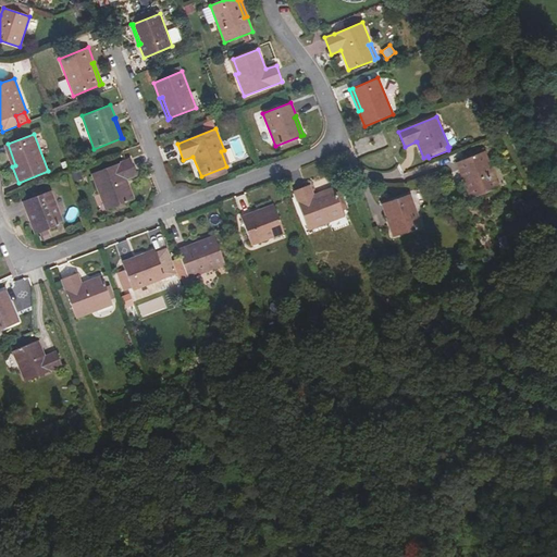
[(15,165),(8,144),(4,145),(12,166),(15,165)]
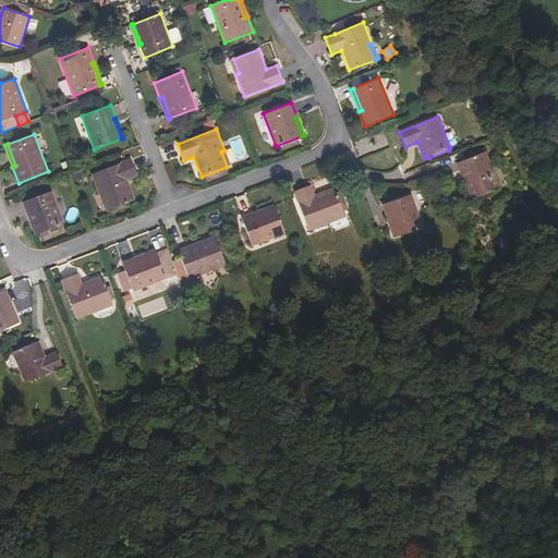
[(500,187),(486,152),(460,162),(469,183),(465,184),(472,199),(500,187)]
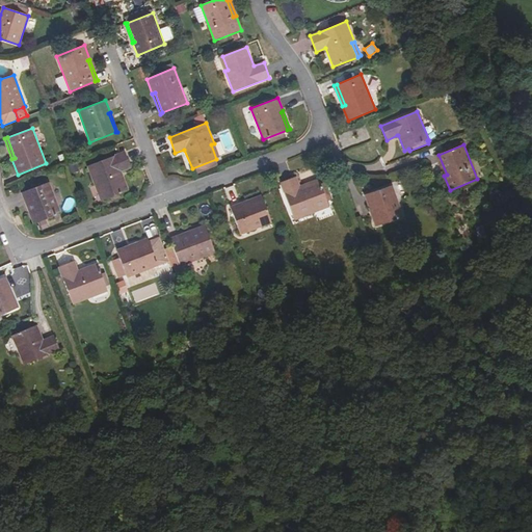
[(131,167),(125,152),(87,166),(96,187),(99,186),(104,201),(129,190),(122,171),(131,167)]
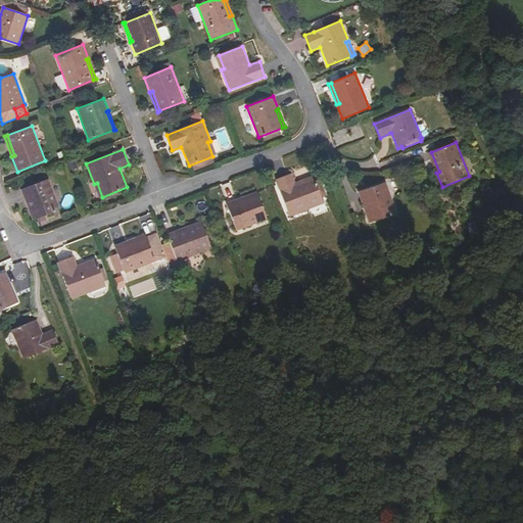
[(439,172),(431,152),(428,153),(436,173),(439,172)]
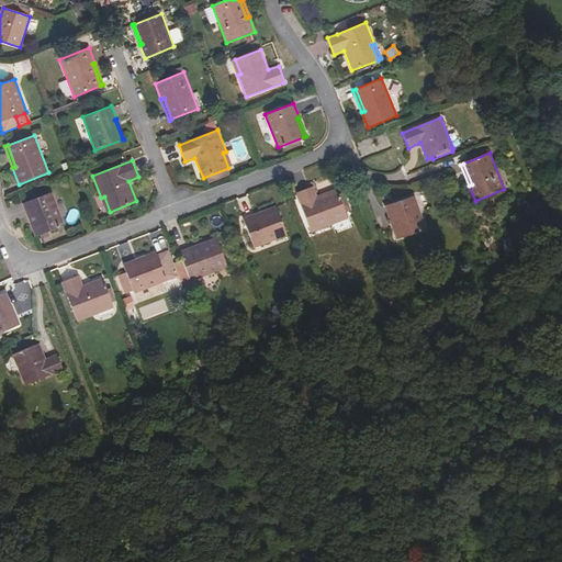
[(337,189),(317,198),(312,187),(295,193),(311,233),(333,224),(332,221),(347,215),(346,213),(351,211),(345,192),(338,194),(337,189)]
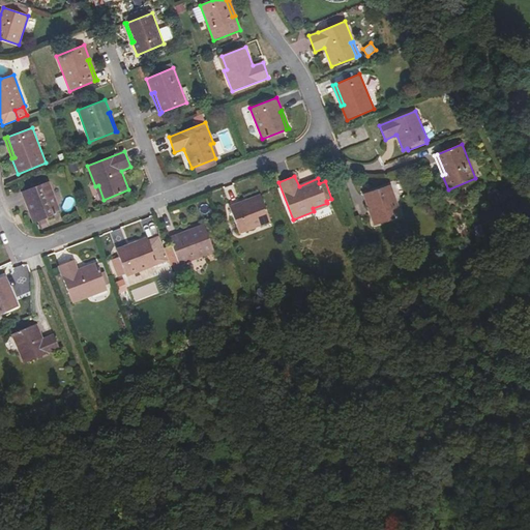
[(61,212),(49,181),(21,192),(26,204),(28,204),(35,223),(61,212)]
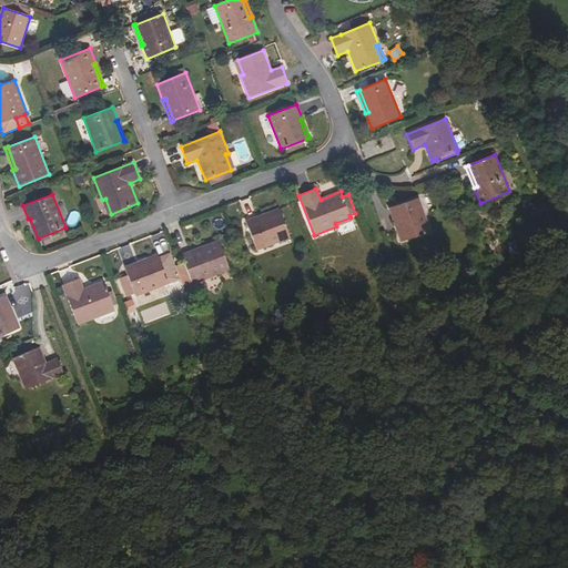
[(430,232),(418,198),(389,209),(394,222),(396,221),(403,242),(430,232)]
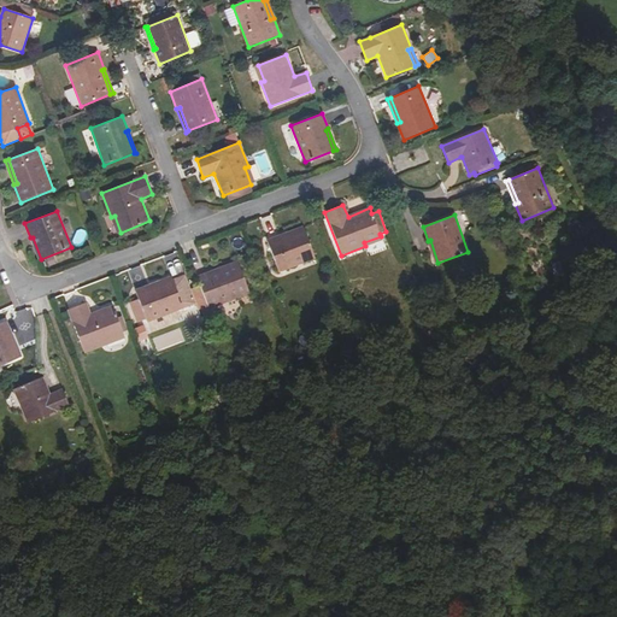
[(303,227),(281,235),(282,236),(304,228),(303,227)]
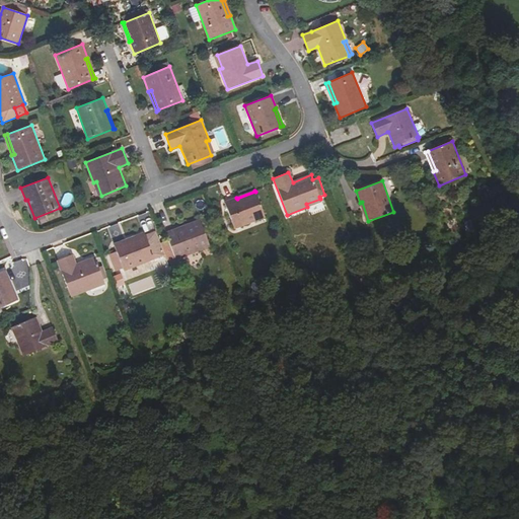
[(255,192),(237,199),(236,198),(224,202),(234,229),(266,217),(255,192)]
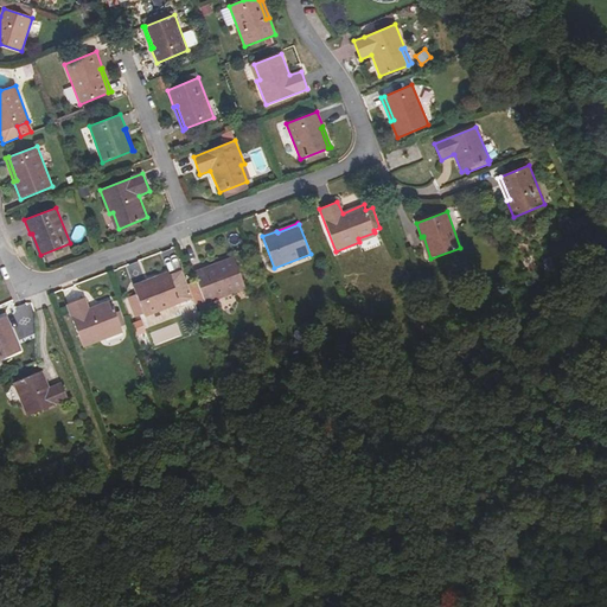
[(72,227),(72,241),(82,241),(82,227),(72,227)]
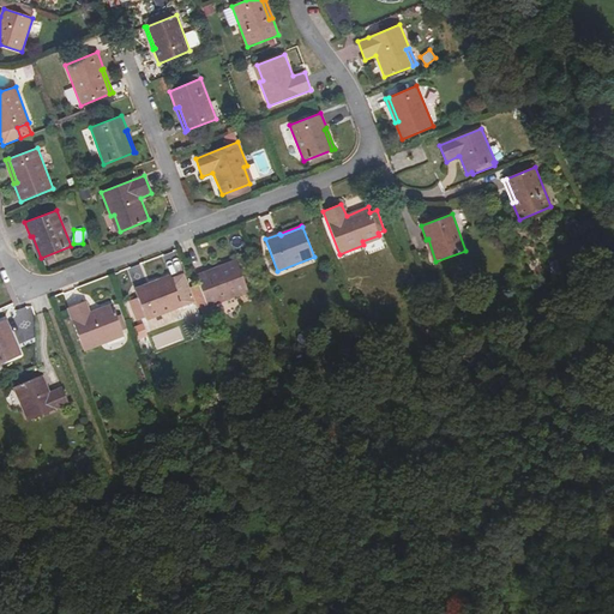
[(379,235),(362,241),(363,245),(380,239),(379,235)]
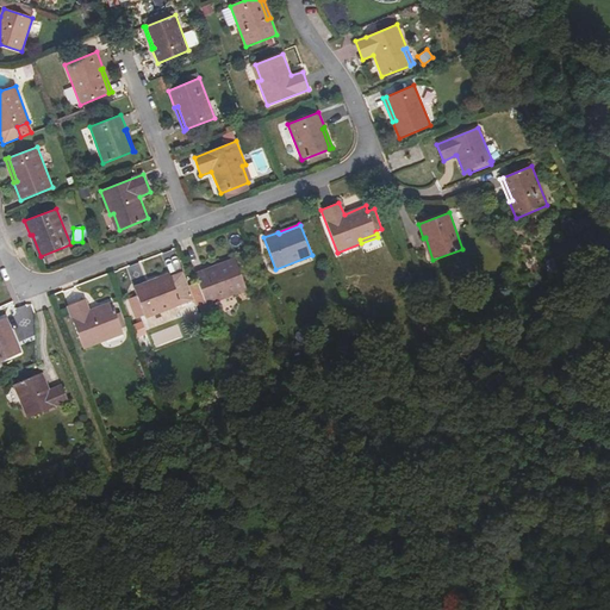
[(41,256),(32,235),(30,235),(38,257),(41,256)]
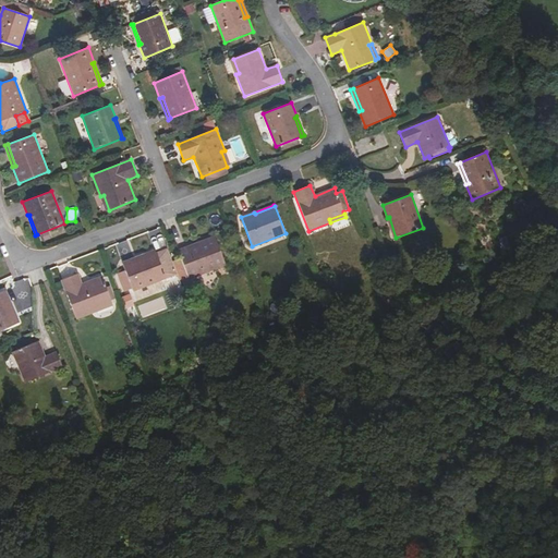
[(396,238),(389,217),(387,218),(395,238),(396,238)]
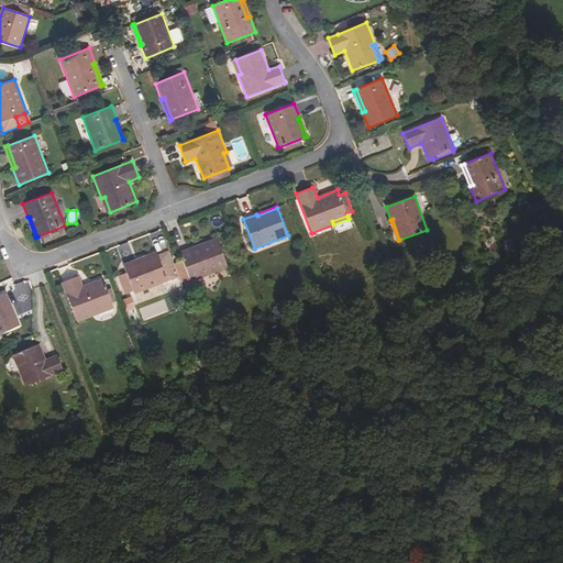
[(228,267),(217,239),(201,244),(202,247),(180,255),(183,261),(175,263),(183,283),(189,280),(190,282),(228,267)]
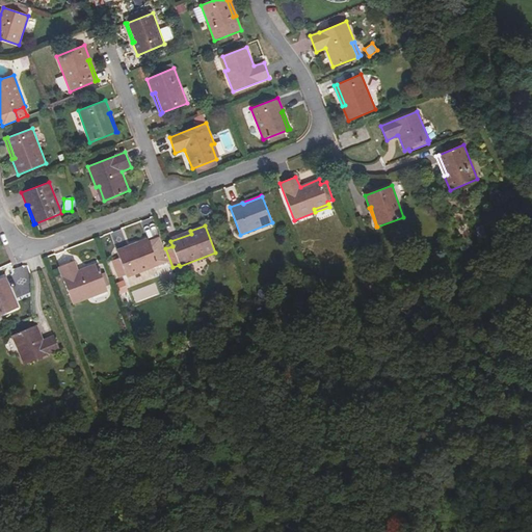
[(190,231),(169,239),(170,241),(191,234),(190,231)]
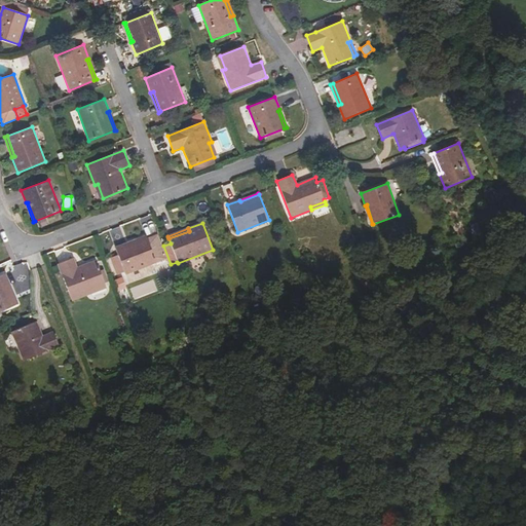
[(146,235),(127,242),(127,245),(146,237),(146,235)]
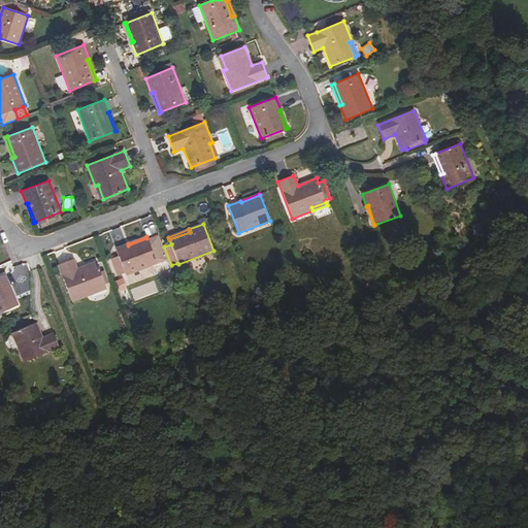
[(157,264),(146,238),(128,245),(128,243),(116,249),(119,256),(110,259),(117,276),(125,273),(126,275),(157,264)]
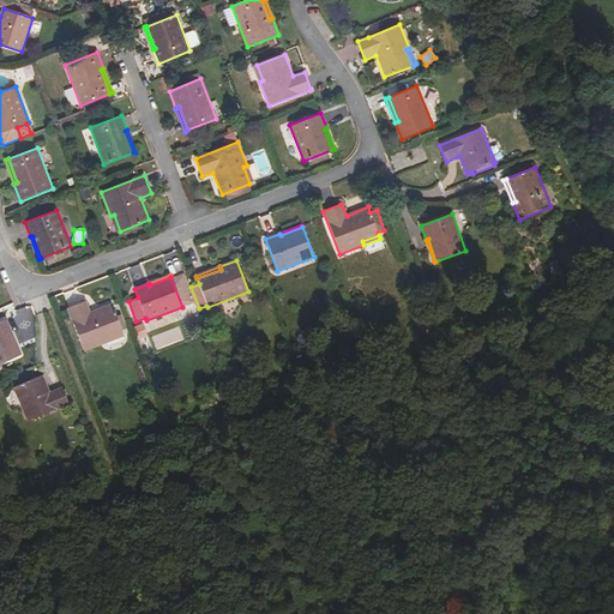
[(112,304),(90,312),(86,301),(67,308),(84,351),(108,342),(107,338),(124,332),(112,304)]
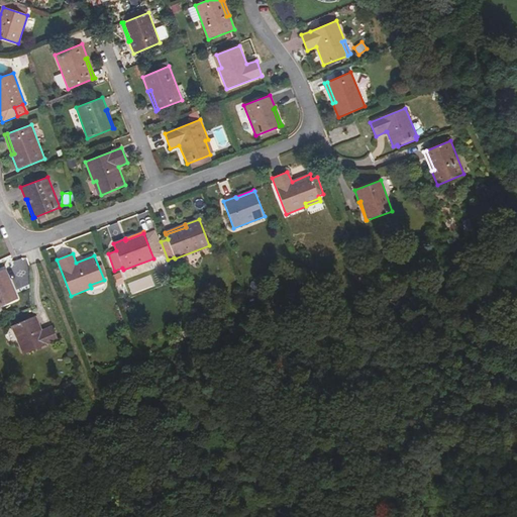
[(5,269),(0,271),(0,306),(16,300),(9,281),(10,281),(5,269)]
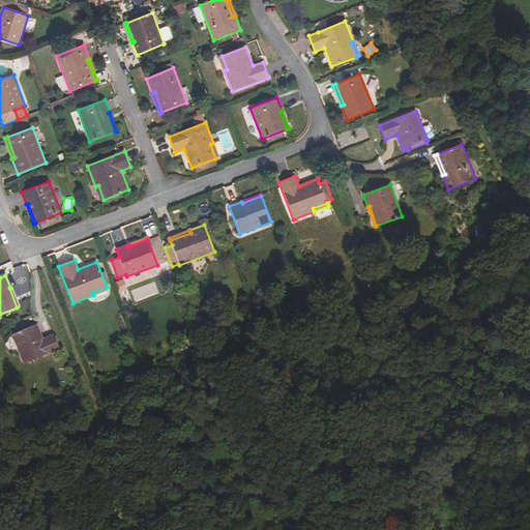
[(202,278),(205,292),(213,290),(211,276),(202,278)]
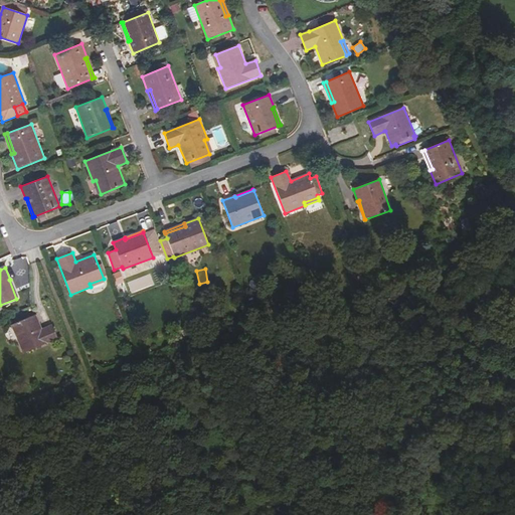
[(104,279),(90,284),(91,287),(105,282),(104,279)]
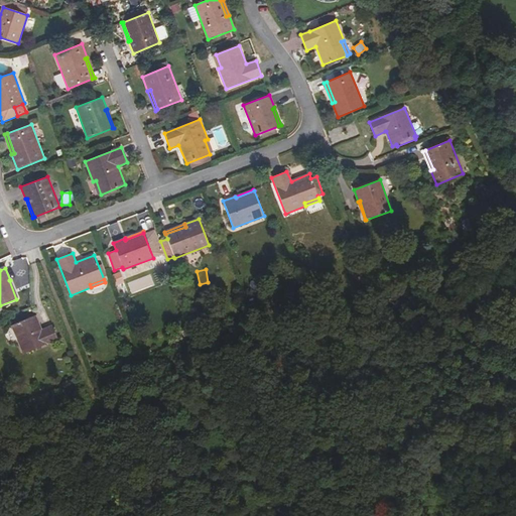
[(18,298),(10,280),(9,280),(16,299),(18,298)]
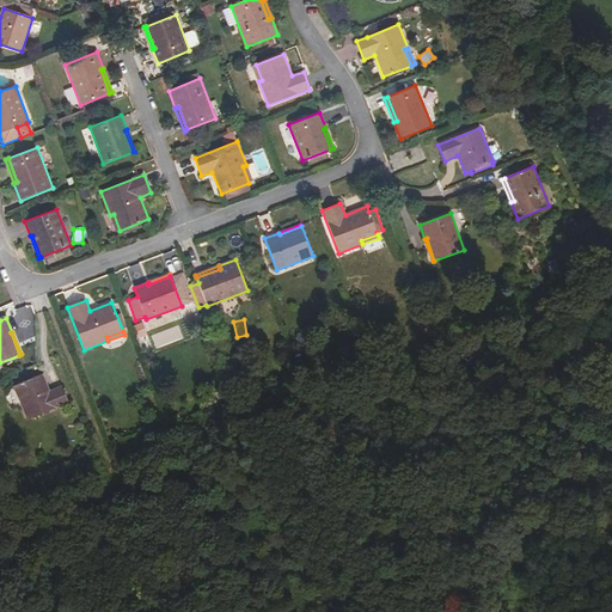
[(41,374),(13,386),(28,420),(68,402),(62,386),(48,392),(41,374)]
